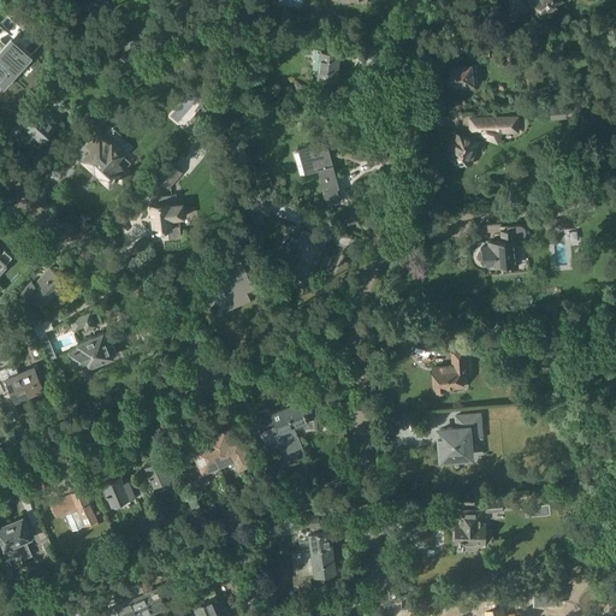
[(528,0),(542,17),(564,0),(563,0),(528,0)]
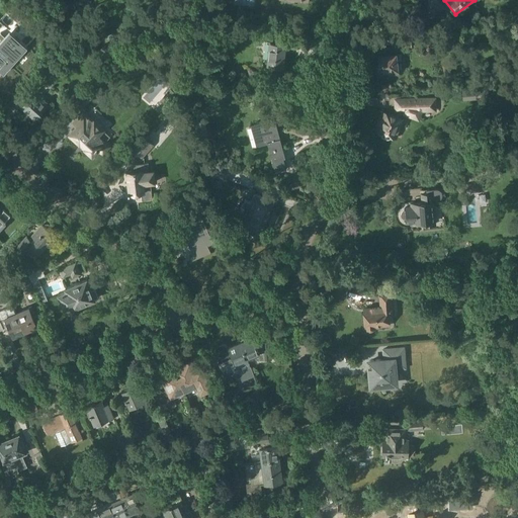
[(0,32),(0,74),(2,72),(4,73),(27,47),(10,31),(5,36),(1,32),(0,32)]
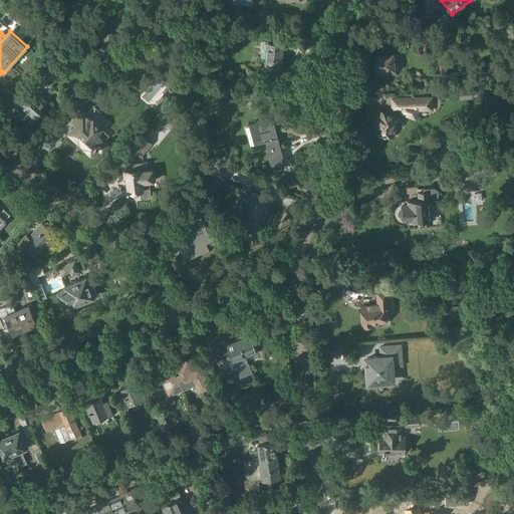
[(276,43),(268,42),(266,64),(281,65),(282,48),(296,47),(296,41),(283,42),(277,41),(276,43)]
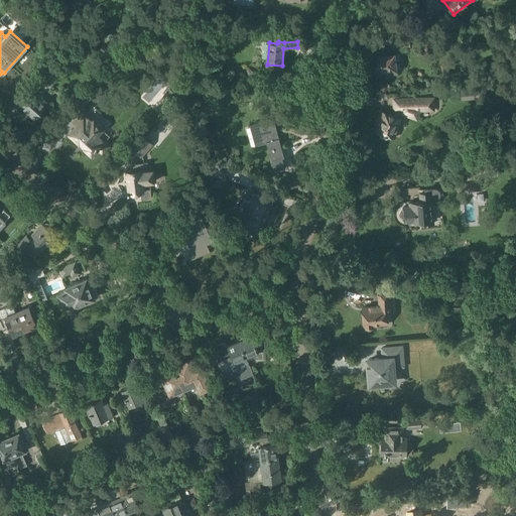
[(378,72),(379,72),(379,74),(381,76),(386,76),(388,74),(397,73),(396,52),(377,54),(377,63),(375,63),(376,71),(378,71),(378,72)]
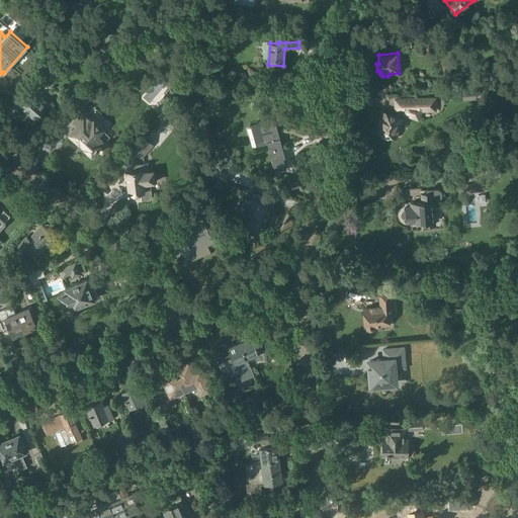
[(32,87),(31,88),(36,92),(46,83),(41,78),(32,87)]
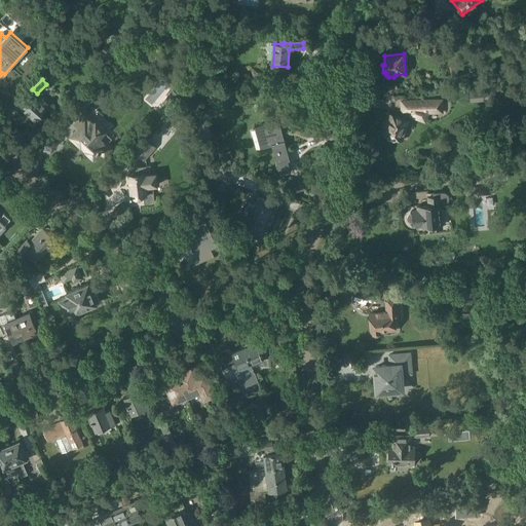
[(86,94),(97,103),(108,91),(97,81),(86,94)]
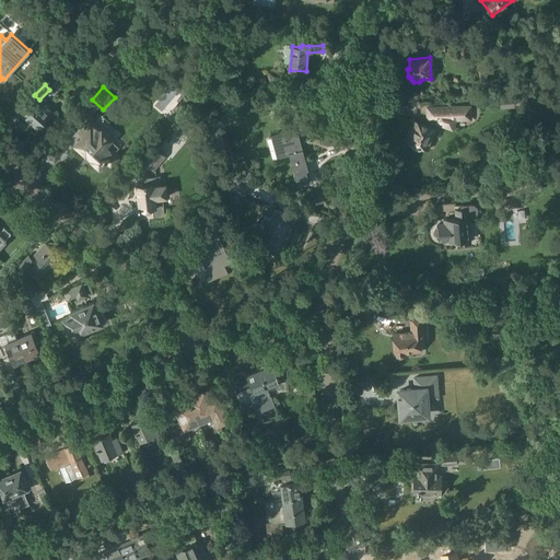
[(529,94),(509,96),(509,106),(531,104),(529,94)]
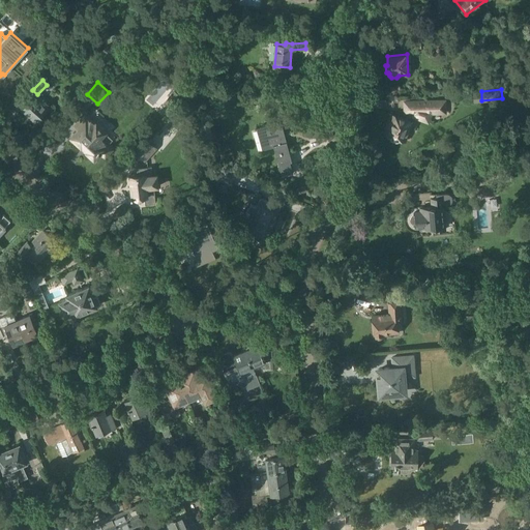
[(35,94),(23,109),(35,121),(36,120),(40,123),(45,119),(40,115),(49,107),(40,98),(37,95),(35,94)]
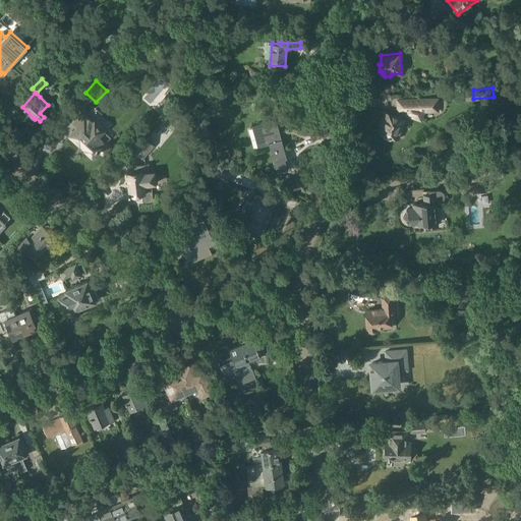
[(439,112),(439,100),(407,100),(407,116),(420,116),(420,112),(439,112)]
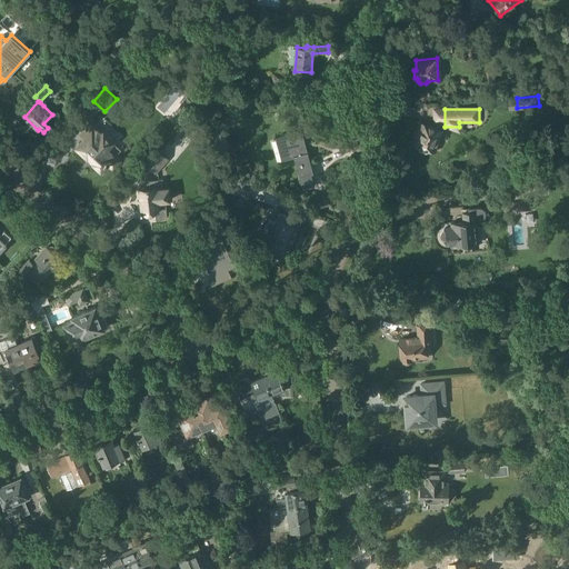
[(426,152),(430,151),(430,150),(437,152),(445,130),(441,129),(441,126),(430,121),(430,122),(426,121),(425,122),(423,122),(417,146),(418,146),(418,147),(420,150),(426,152)]
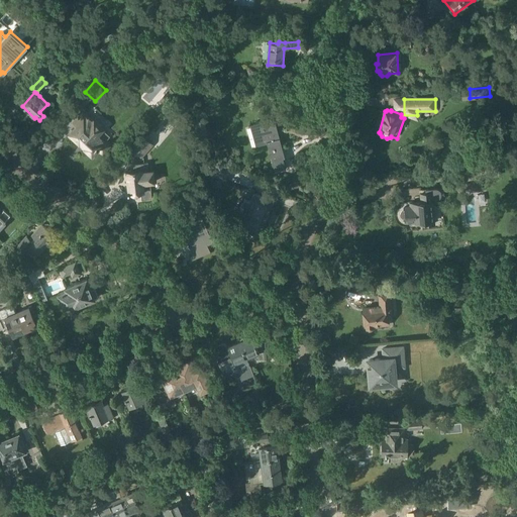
[(93,121),(83,113),(77,120),(80,123),(71,133),(79,142),(81,140),(84,143),(83,144),(86,146),(84,148),(92,156),(98,148),(103,152),(109,145),(97,134),(103,128),(94,120),(93,121)]
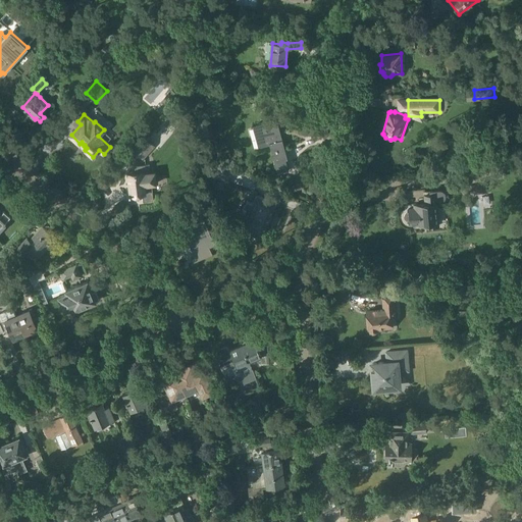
[(270,145),(276,168),(277,168),(279,173),(290,170),(288,165),(289,165),(286,159),(289,158),(282,139),(280,140),(279,136),(280,136),(275,117),(276,117),(276,116),(264,123),(253,126),(253,128),(255,127),(260,147),(270,145)]
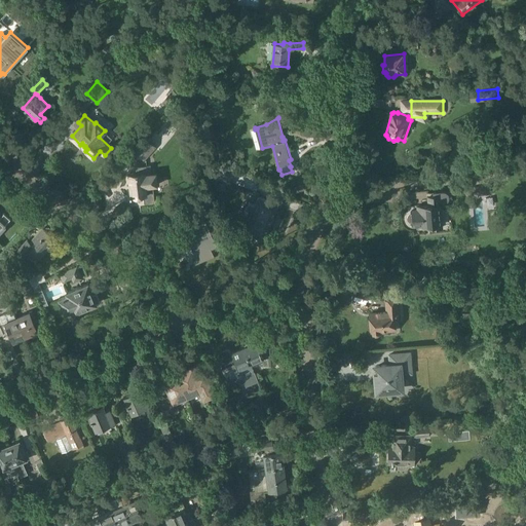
[(146,138),(134,150),(144,159),(155,147),(146,138)]
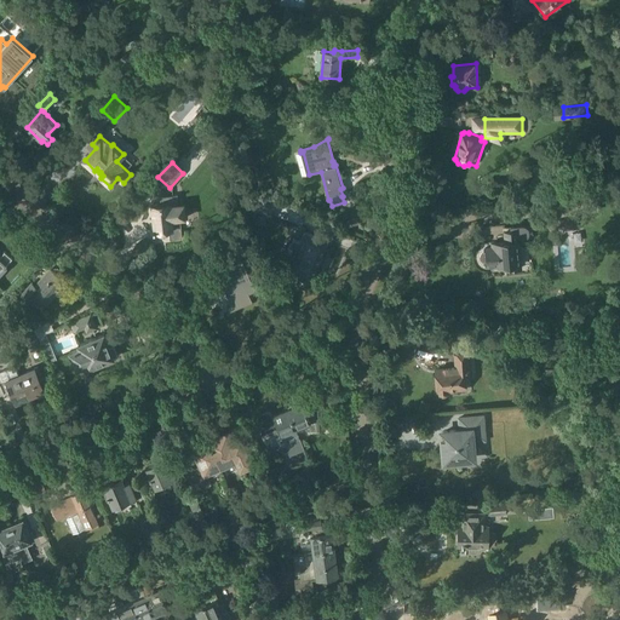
[(153,224),(154,231),(170,229),(171,240),(183,239),(179,213),(178,195),(166,196),(167,205),(151,206),(154,224),(153,224)]
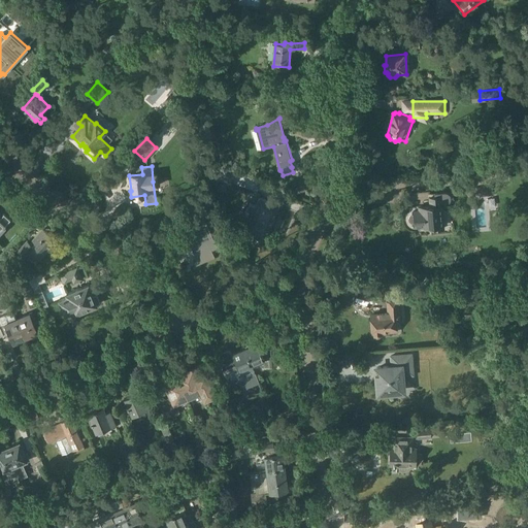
[(236,171),(222,166),(217,178),(231,185),(236,171)]
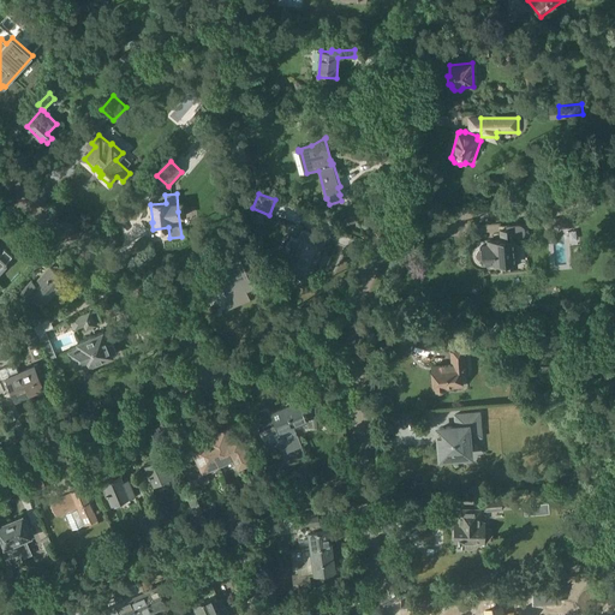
[(571,201),(553,202),(554,213),(572,212),(571,201)]
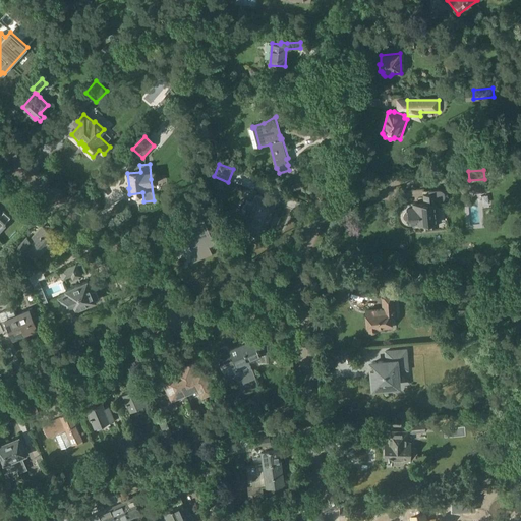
[(406,220),(407,220),(408,220),(409,220),(409,225),(420,224),(420,223),(425,223),(426,226),(437,225),(435,201),(440,201),(441,201),(442,200),(443,199),(444,198),(445,197),(445,196),(445,195),(445,194),(445,193),(444,192),(444,191),(443,190),(442,189),(441,189),(440,189),(428,190),(428,194),(423,194),(424,203),(413,204),(414,208),(408,209),(408,212),(407,212),(406,212),(405,213),(404,214),(404,215),(404,216),(404,217),(404,218),(405,219),(406,220)]
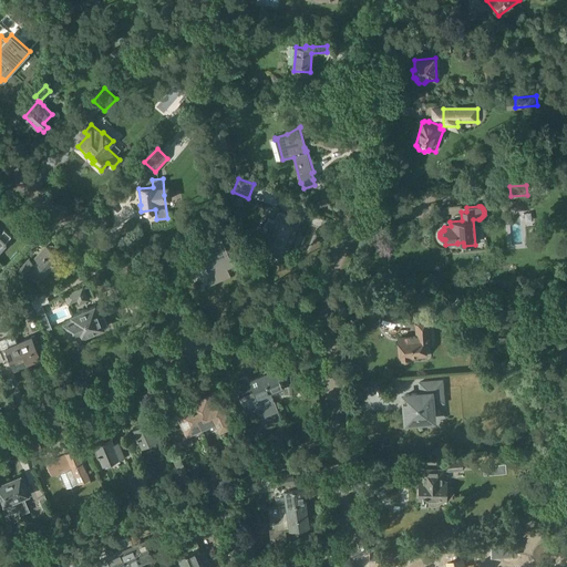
[(268,253),(278,257),(279,253),(285,255),(299,219),(279,210),(275,220),(268,218),(266,224),(265,224),(264,227),(265,228),(261,234),(268,236),(265,246),(269,248),(268,253)]
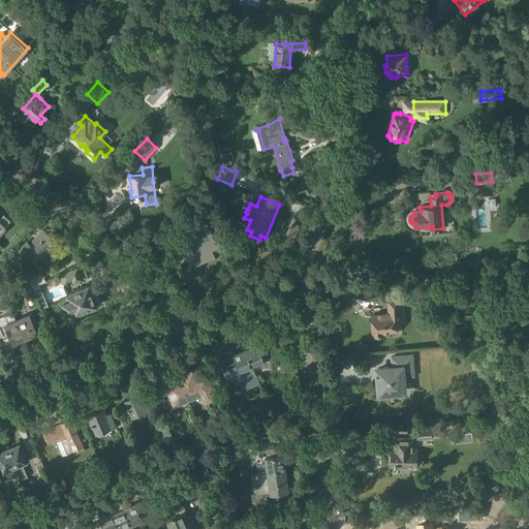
[(217,214),(211,203),(198,208),(205,220),(217,214)]
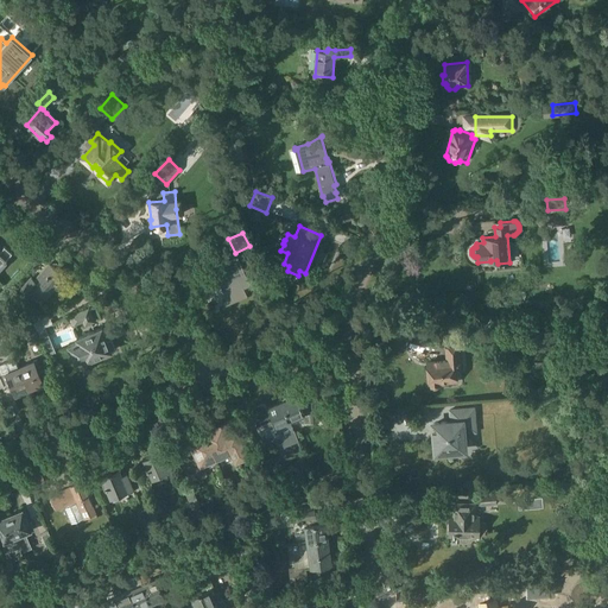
[(0,270),(7,261),(6,260),(12,253),(5,246),(0,251),(0,270)]
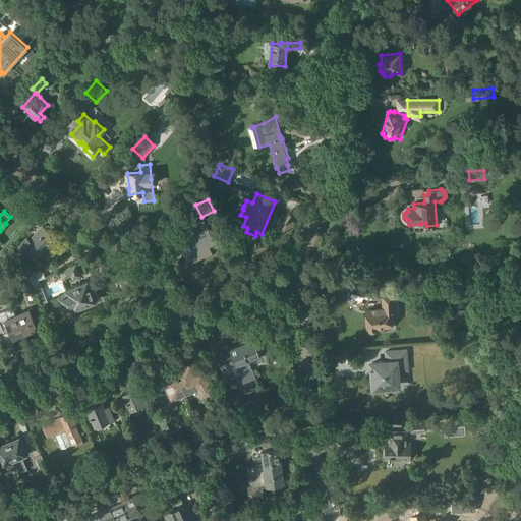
[(189,243),(193,253),(190,254),(193,262),(212,253),(208,245),(213,243),(211,240),(205,227),(206,226),(201,217),(196,220),(172,230),(180,247),(189,243)]
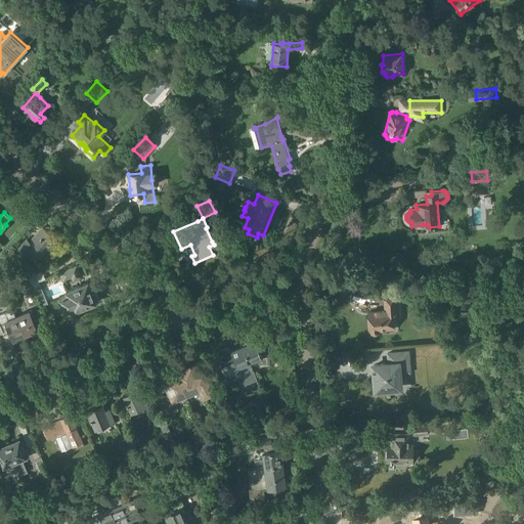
[(25,255),(30,249),(32,251),(29,255),(35,261),(39,256),(45,250),(47,252),(49,252),(51,249),(51,247),(49,245),(55,237),(50,233),(51,231),(51,229),(49,226),(46,226),(45,228),(43,227),(30,242),(27,238),(17,249),(25,255)]
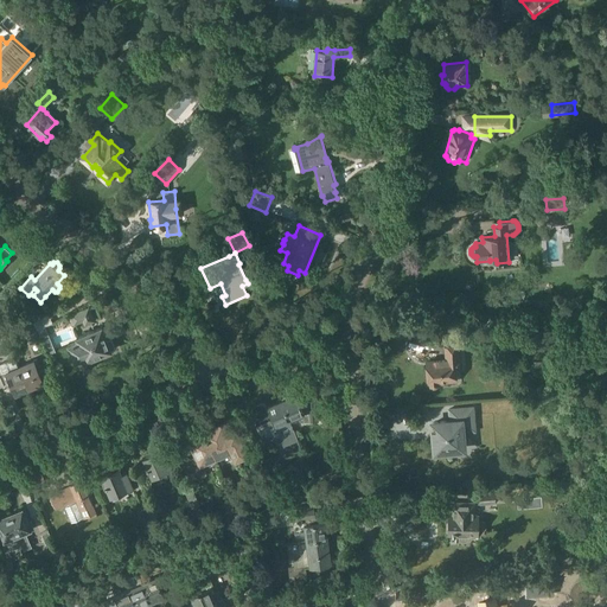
[(69,315),(72,325),(74,325),(78,336),(95,330),(91,323),(94,321),(89,308),(69,315)]
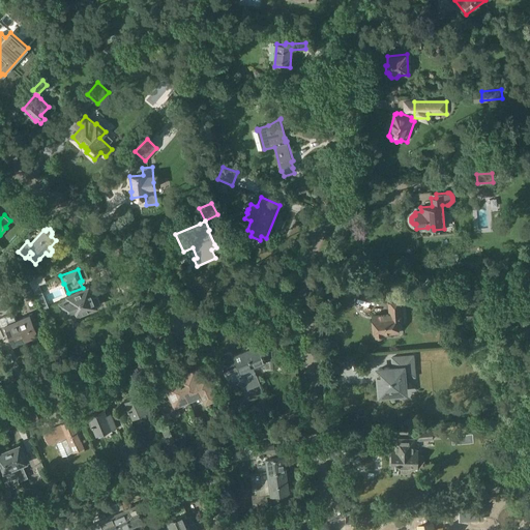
[(33,293),(25,274),(17,277),(25,296),(33,293)]
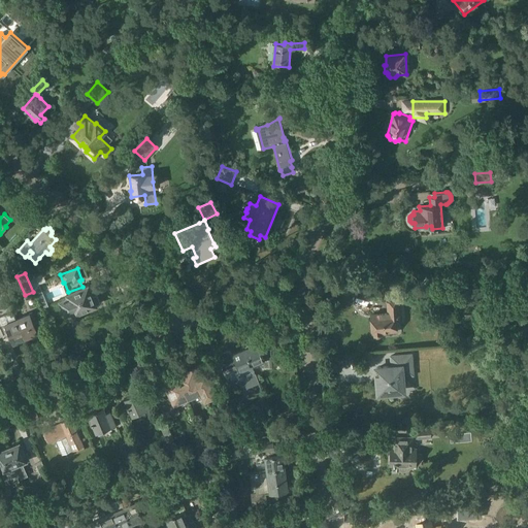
[(43,273),(29,279),(32,287),(46,281),(43,273)]
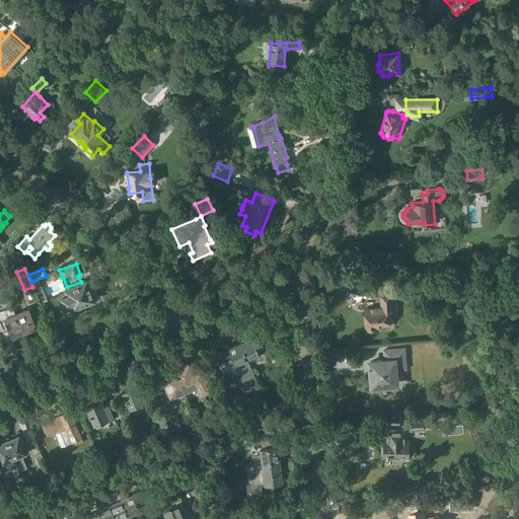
[(58,294),(64,306),(71,303),(73,308),(95,299),(98,298),(98,296),(96,290),(94,289),(91,290),(87,279),(81,282),(67,287),(65,289),(65,291),(58,294)]
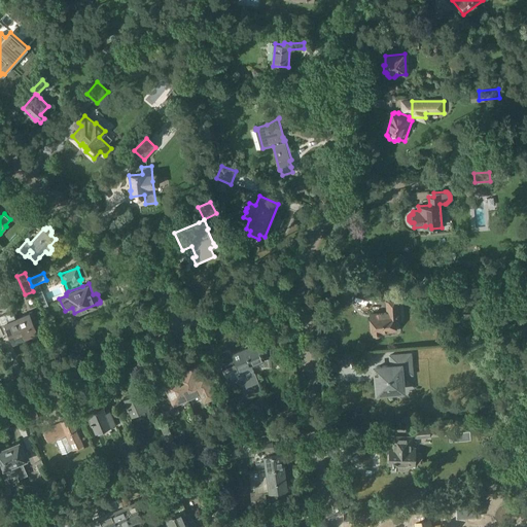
[(374,337),(375,338),(376,338),(377,338),(378,338),(379,338),(380,337),(381,336),(382,335),(382,334),(397,331),(396,327),(397,327),(396,320),(400,320),(400,315),(399,299),(386,300),(386,312),(377,313),(377,312),(370,313),(370,317),(369,317),(370,330),(371,330),(372,335),(373,335),(373,336),(374,337)]
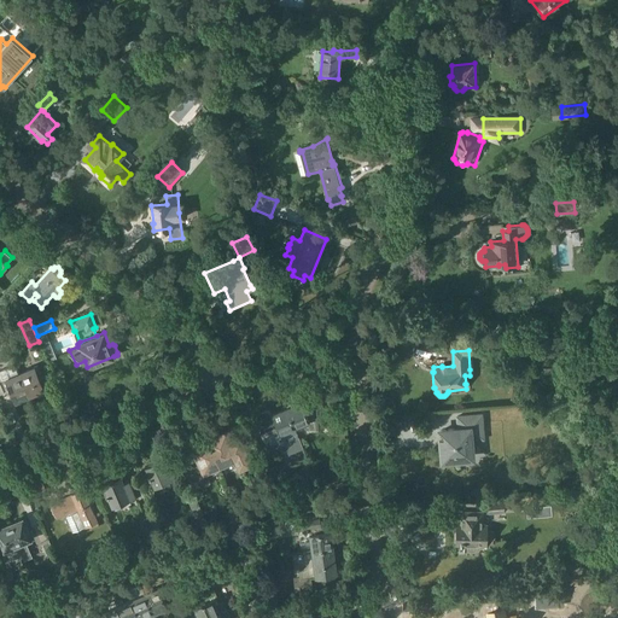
[(17,363),(0,369),(0,375),(7,394),(12,391),(17,403),(30,397),(21,373),(17,363)]
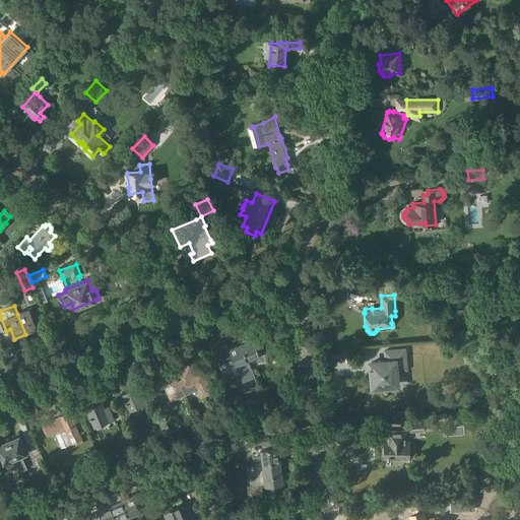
[(37,317),(33,308),(17,314),(25,334),(38,329),(34,318),(37,317)]
